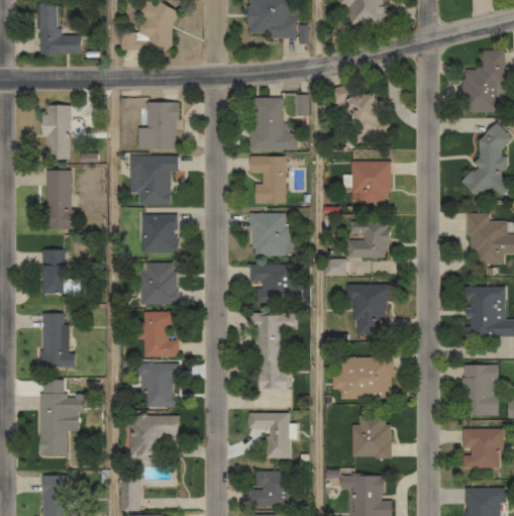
[(296,38),(296,0),(247,0),(247,38),(296,38)]
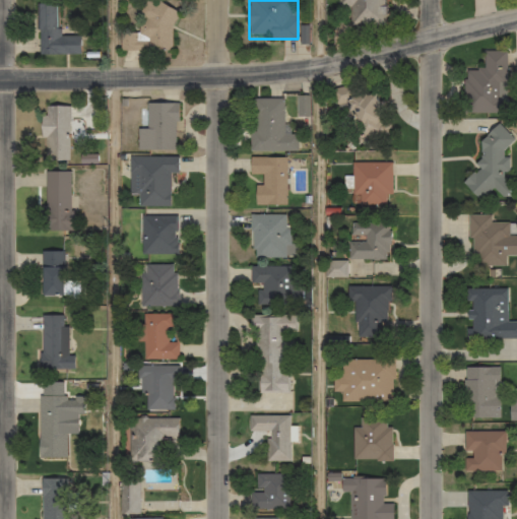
[(339,0),(340,9),(352,9),(352,26),(390,27),(389,0),(339,0)]
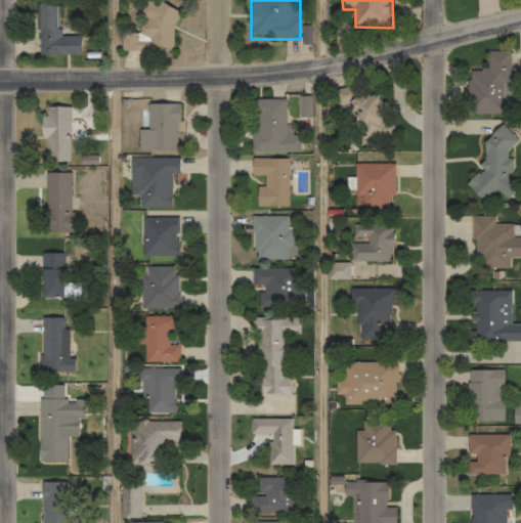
[(39,4),(39,32),(46,32),(46,57),(85,56),(85,37),(61,38),(60,4),(39,4)]
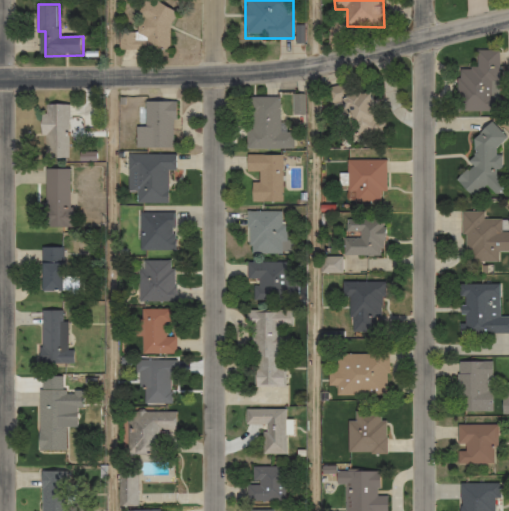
[(172,51),(172,6),(141,6),(141,34),(121,34),(121,51),(172,51)]
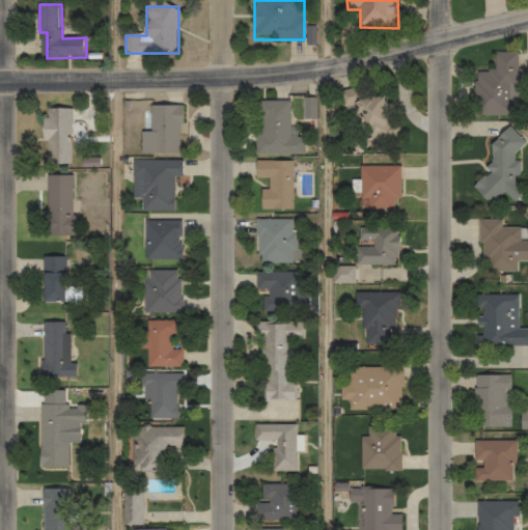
[(520,53),(497,53),(497,72),(476,72),(476,116),(521,116),(520,53)]
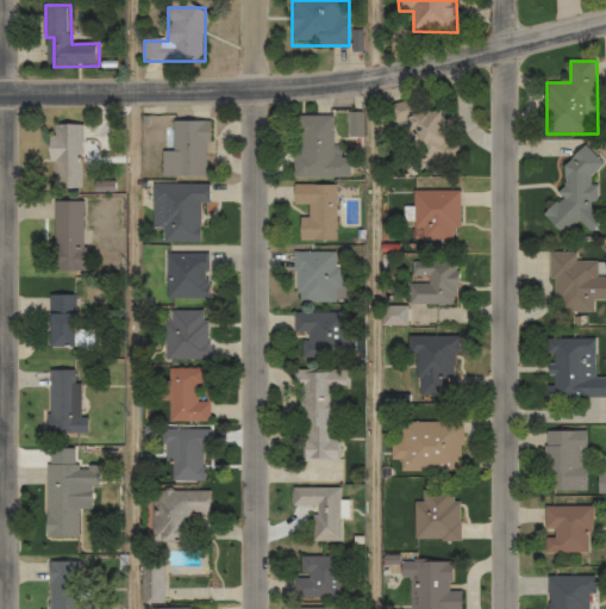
[(419,166),(457,149),(436,99),(398,116),(419,166)]
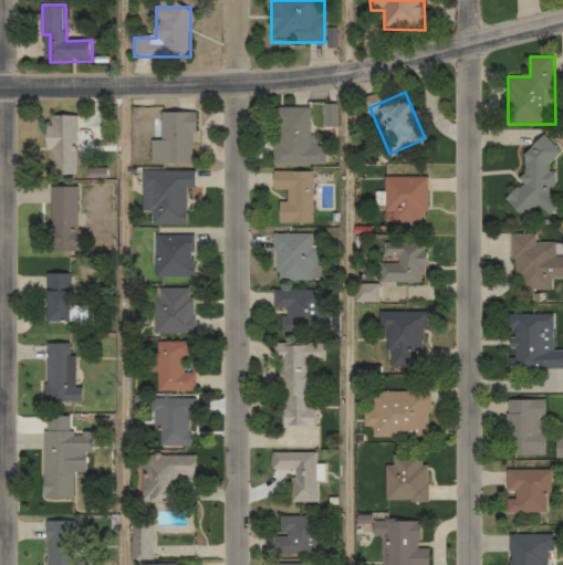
[(326,165),(326,144),(313,144),(313,107),(279,107),(279,144),(274,144),(274,165),(326,165)]
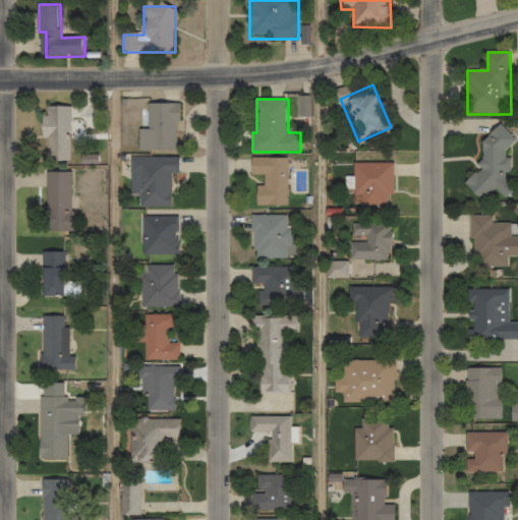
[(139,151),(179,151),(179,103),(149,103),(149,128),(139,128),(139,151)]
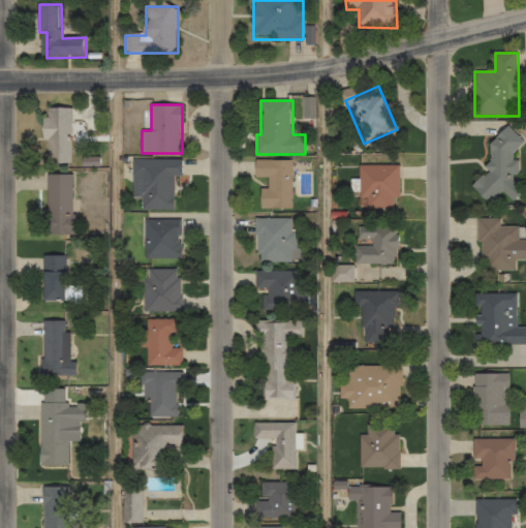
[(72,107),(49,107),(49,118),(44,118),(44,163),(72,163),(72,107)]
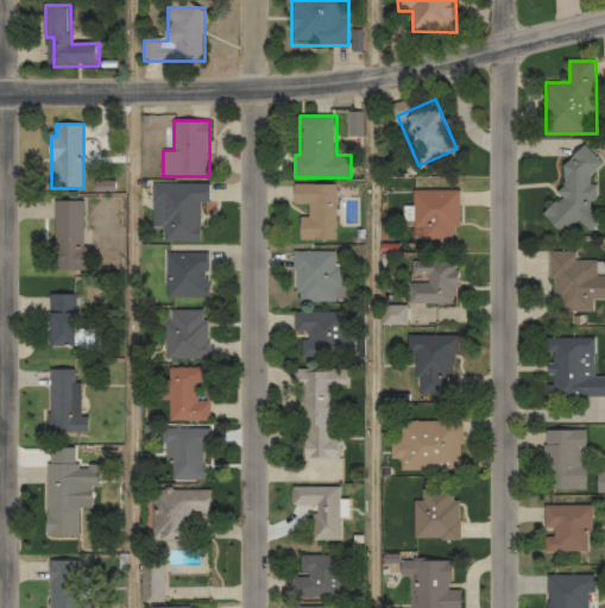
[(560,158),(568,187),(559,189),(562,201),(547,206),(554,233),(597,221),(591,202),(599,201),(592,173),(600,170),(594,149),(560,158)]
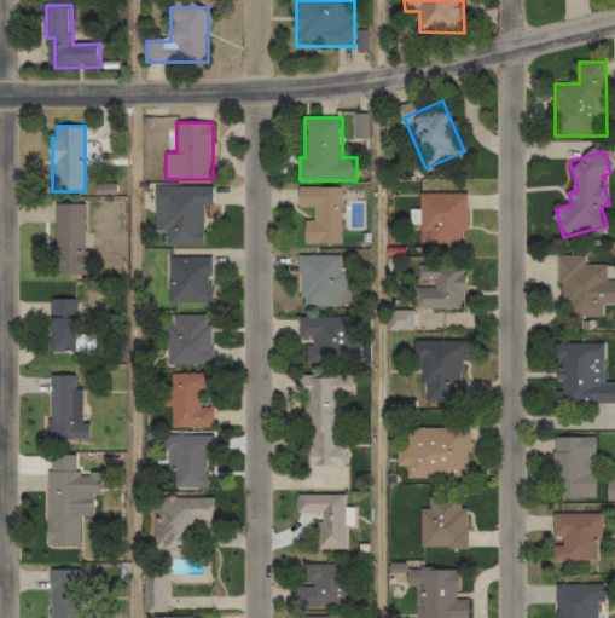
[(206,207),(214,207),(214,186),(156,186),(156,232),(167,232),(167,246),(206,246),(206,207)]
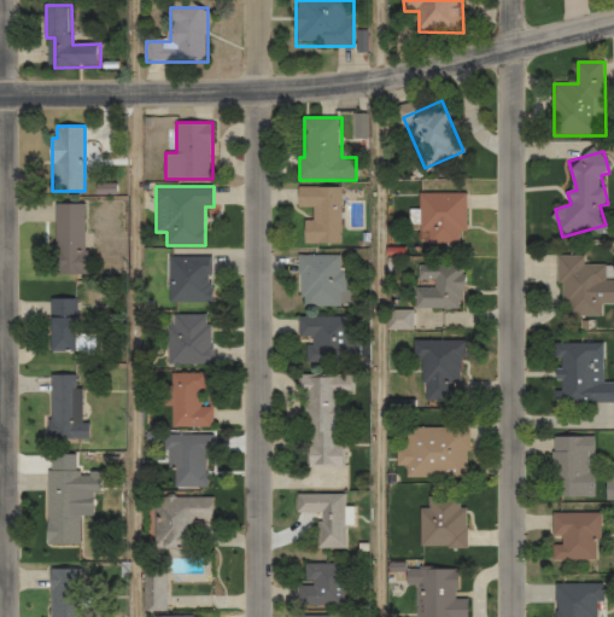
[(343,243),(343,187),(299,187),(299,207),(315,208),(315,221),(304,221),(304,243),(343,243)]
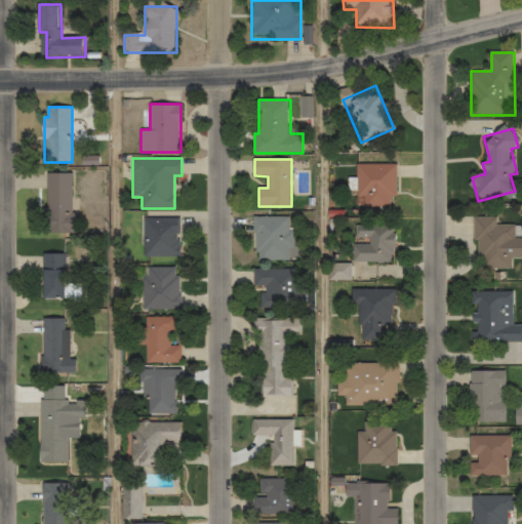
[(357,164),(357,206),(397,206),(397,164),(357,164)]
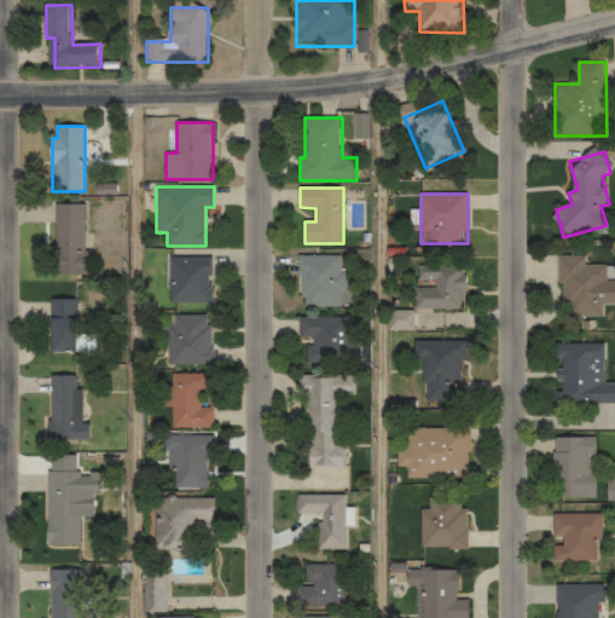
[(87,204),(54,204),(54,275),(87,275),(87,204)]
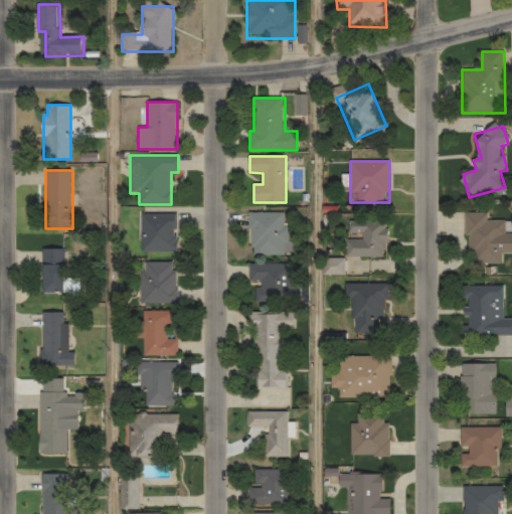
[(250,212),(250,254),(289,254),(289,212),(250,212)]
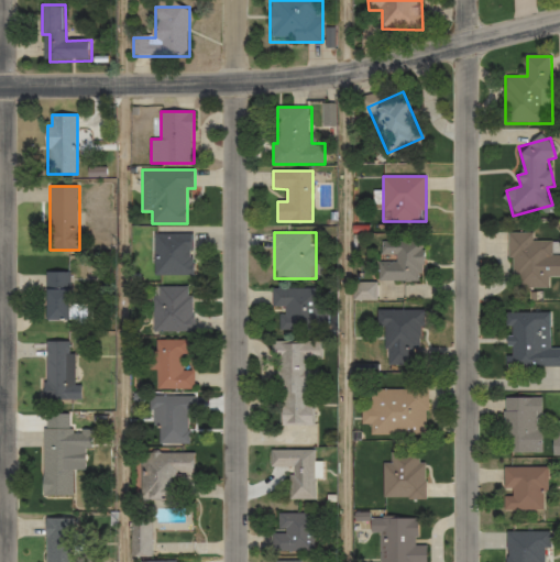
[(559,240),(535,241),(535,232),(511,232),(511,288),(551,288),(551,276),(559,276),(559,240)]
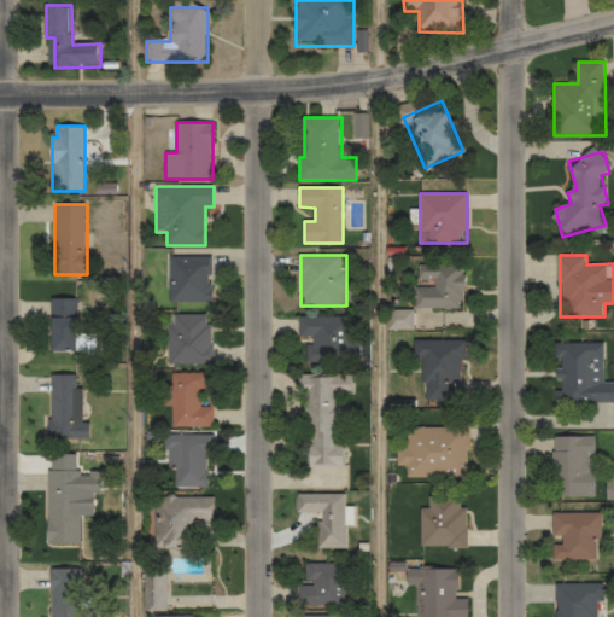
[(167,301),(210,301),(210,256),(167,256),(167,301)]
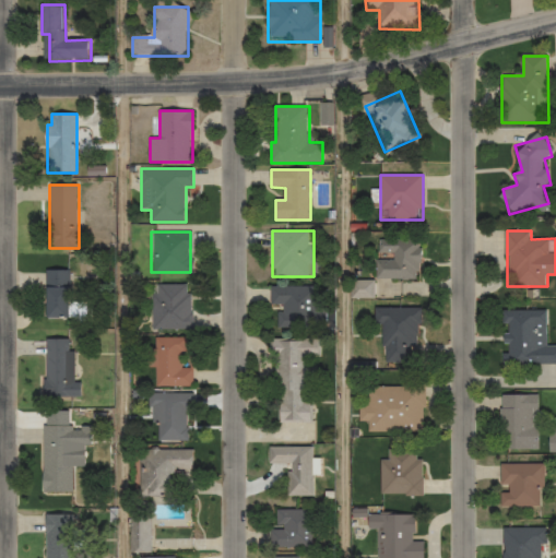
[(379,279),(423,279),(423,238),(379,238),(379,279)]
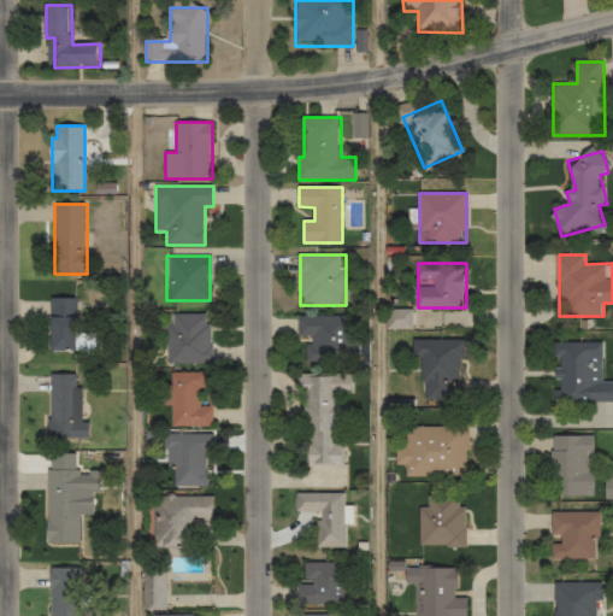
[(49,298),(49,351),(94,351),(94,334),(78,334),(78,298),(49,298)]
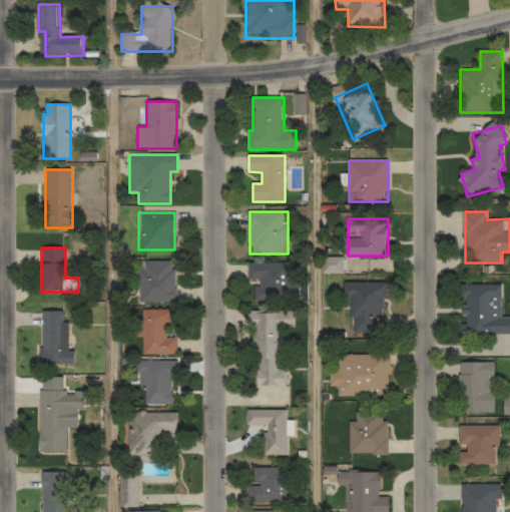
[(324,273),(343,273),(343,257),(324,257),(324,273)]
